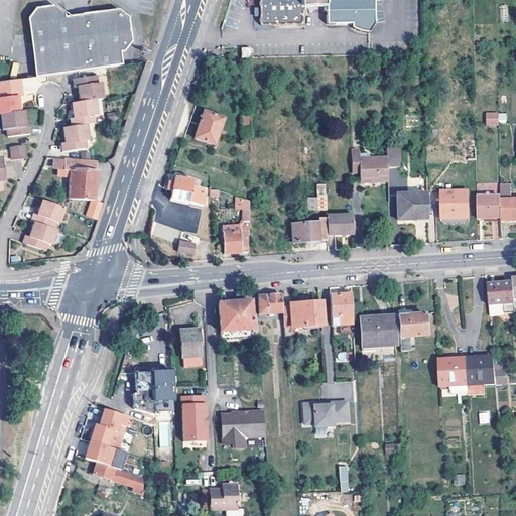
[(261,0),(261,7),(255,7),(255,16),(261,16),(261,24),(302,24),(303,7),(327,7),(328,24),(352,23),(352,27),(354,28),(356,29),(359,30),(362,31),(366,32),(370,32),(375,23),(384,21),(378,0),(261,0)]
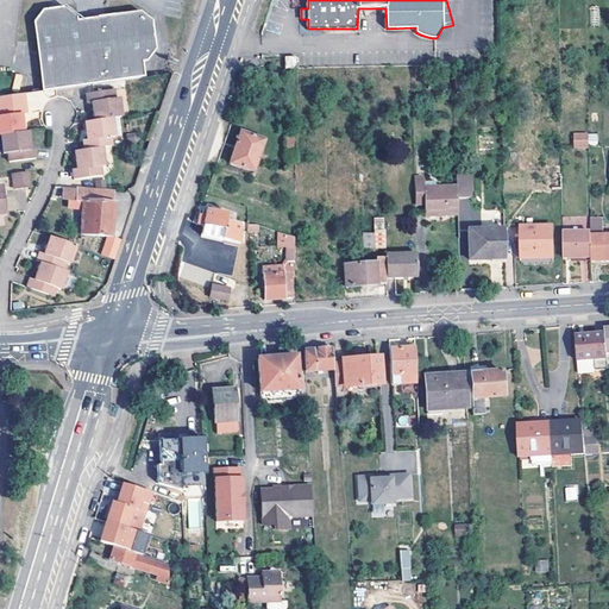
[(100,85),(92,27),(83,29),(76,30),(75,23),(74,19),(61,10),(39,13),(31,25),(42,93),(100,85)]
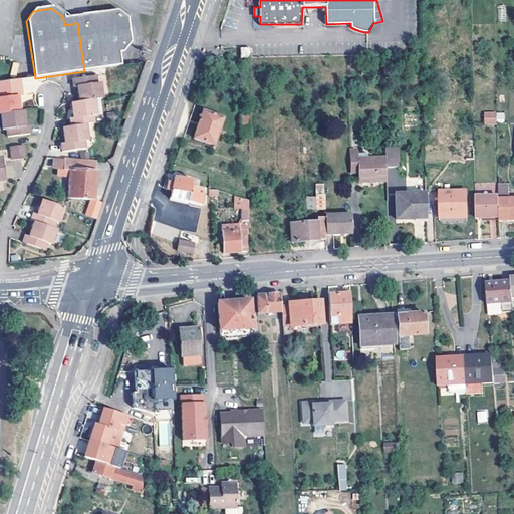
[(83,22),(77,23),(84,71),(120,66),(118,53),(122,52),(131,42),(126,18),(115,11),(87,15),(88,21),(83,22)]
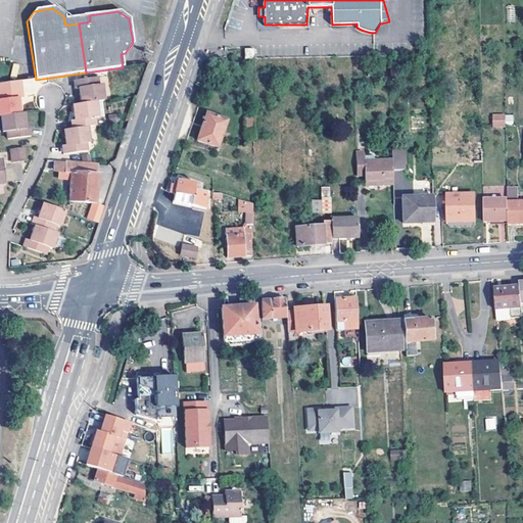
[(78,17),(64,19),(65,26),(72,25),(79,24),(78,17)]
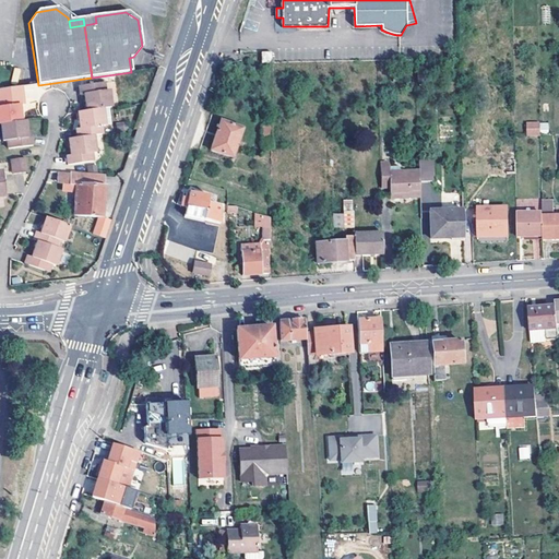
[(263,51),(262,61),(273,61),(273,51),(263,51)]
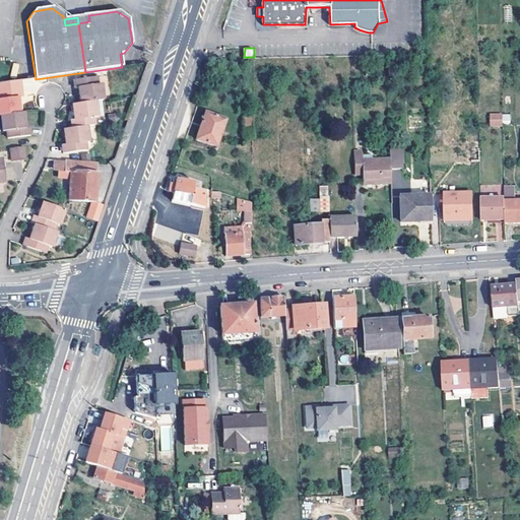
[(78,87),(81,103),(94,101),(104,99),(102,83),(98,84),(95,77),(73,80),(75,88),(78,87)]
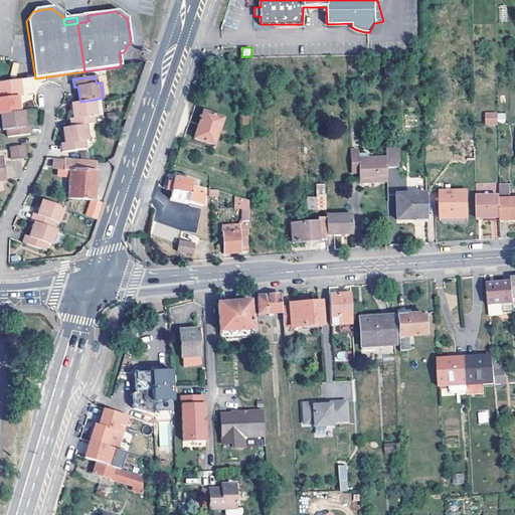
[(0,114),(19,112),(17,97),(21,97),(19,80),(7,82),(0,82),(0,114)]
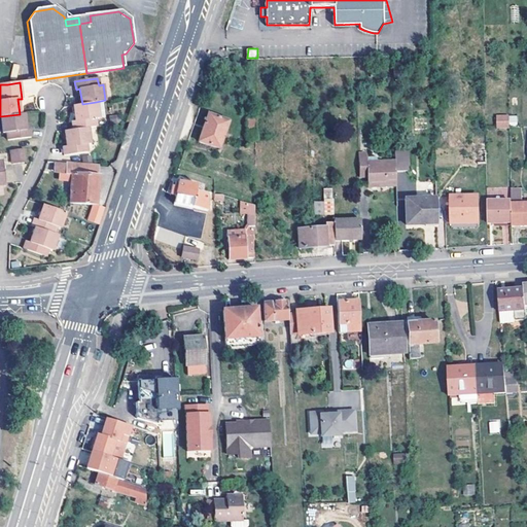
[(82,104),(73,105),(75,120),(71,121),(72,130),(86,128),(95,126),(94,118),(98,117),(96,102),(82,104)]
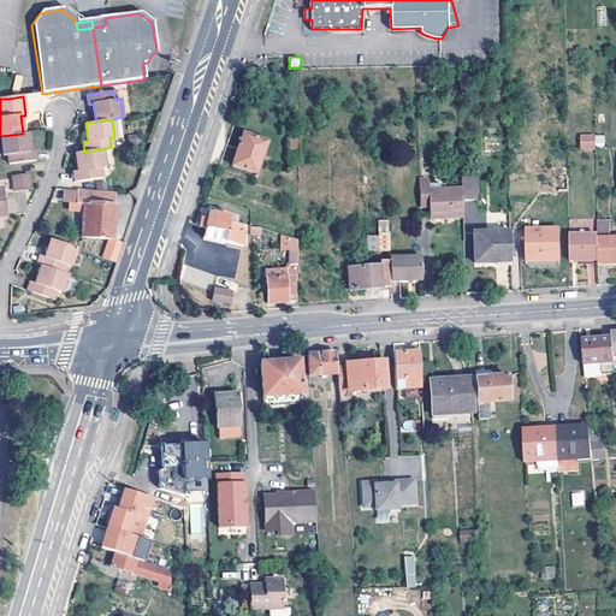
[(30,148),(28,132),(23,134),(0,136),(3,155),(7,155),(9,164),(36,160),(35,150),(30,152),(30,148)]
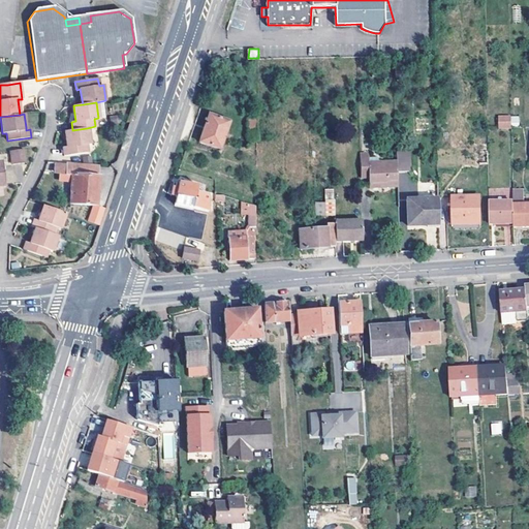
[(229,122),(209,116),(198,143),(219,150),(229,122)]
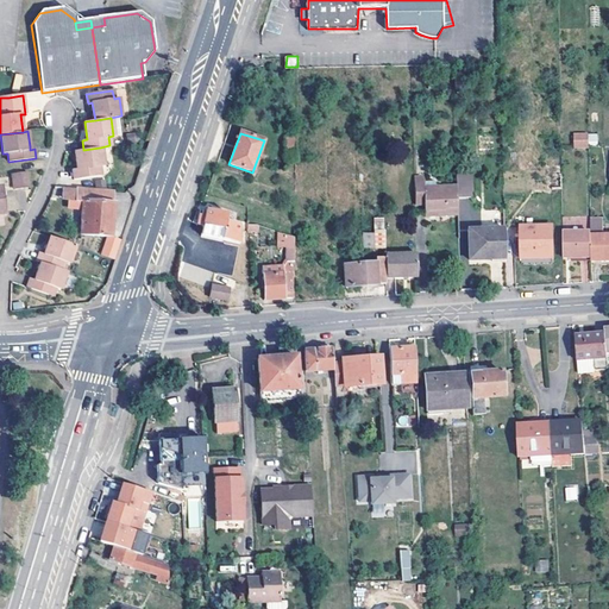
[(589,150),(589,135),(576,135),(576,150),(589,150)]
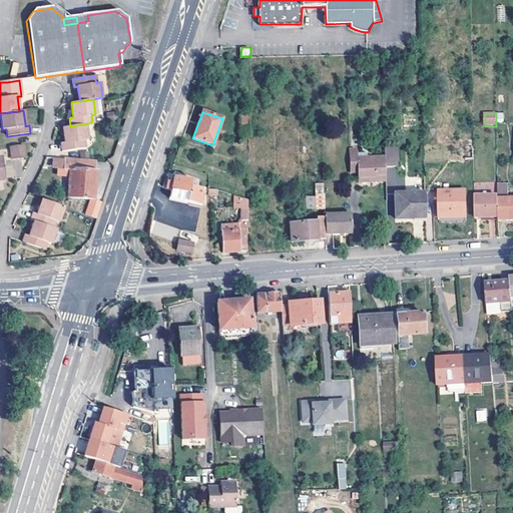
[(248,136),(248,116),(240,116),(239,136),(248,136)]
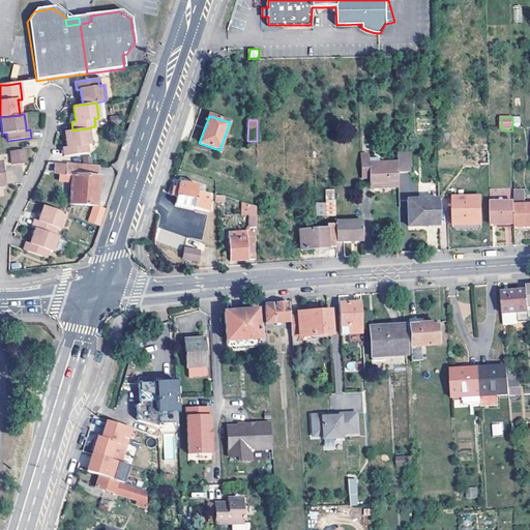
[(72,130),(64,131),(66,144),(67,147),(63,148),(64,156),(86,152),(85,145),(90,145),(87,128),(72,130)]
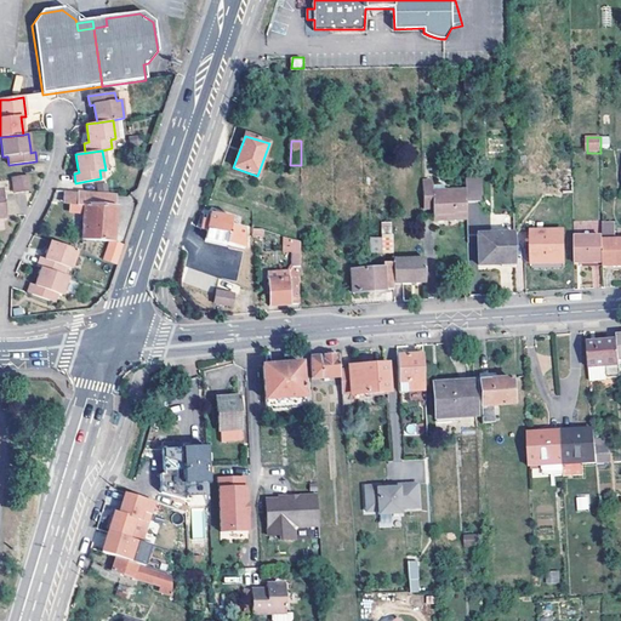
[(26,175),(12,177),(15,193),(28,191),(26,175)]
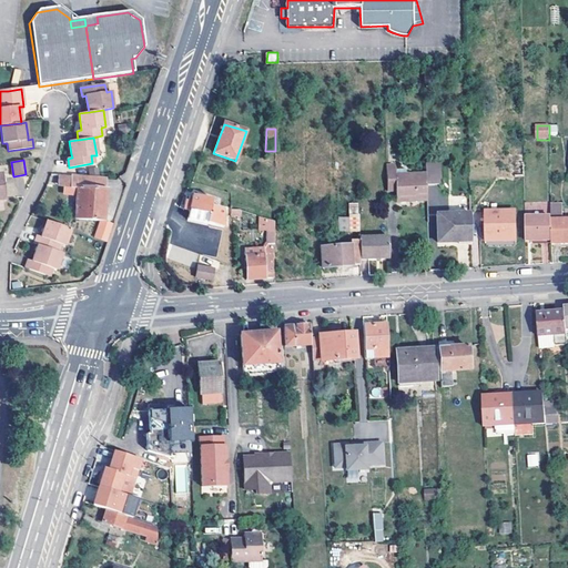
[(425,175),(426,186),(439,185),(439,163),(425,164),(425,175)]
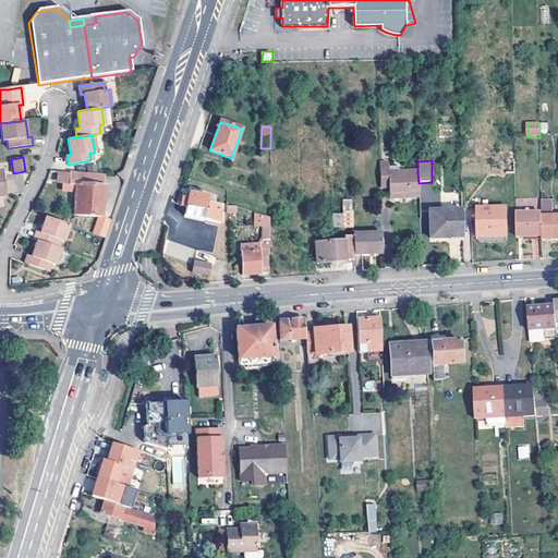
[(516,173),(514,160),(502,160),(502,173),(516,173)]
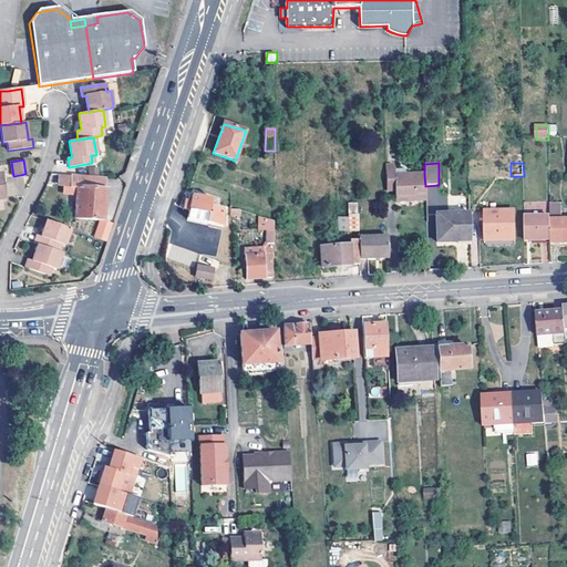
[(395,202),(425,202),(425,186),(424,175),(394,176),(394,165),(385,165),(387,192),(395,192),(395,202)]
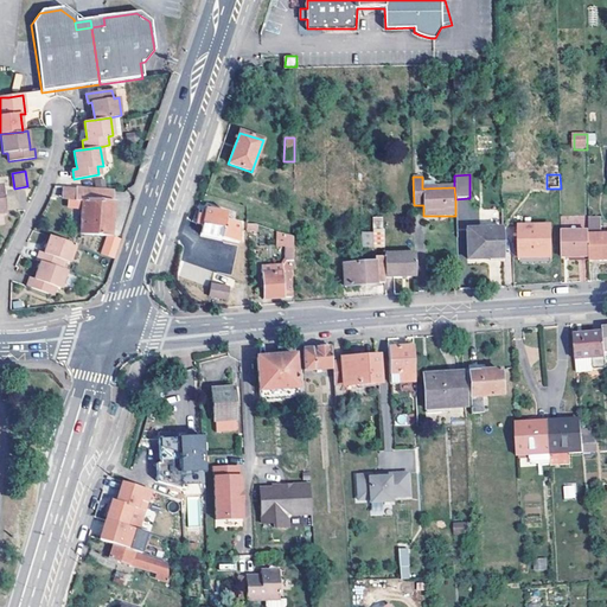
[(75,190),(74,203),(82,203),(81,224),(82,224),(82,236),(112,237),(113,203),(112,203),(113,191),(76,189),(76,190),(75,190)]
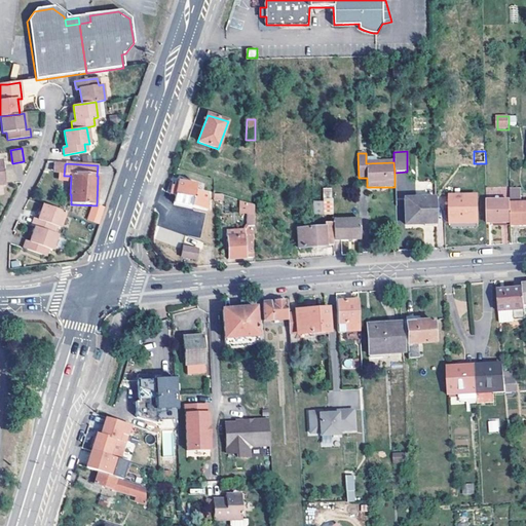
[(51,176),(64,176),(65,164),(52,164),(51,176)]
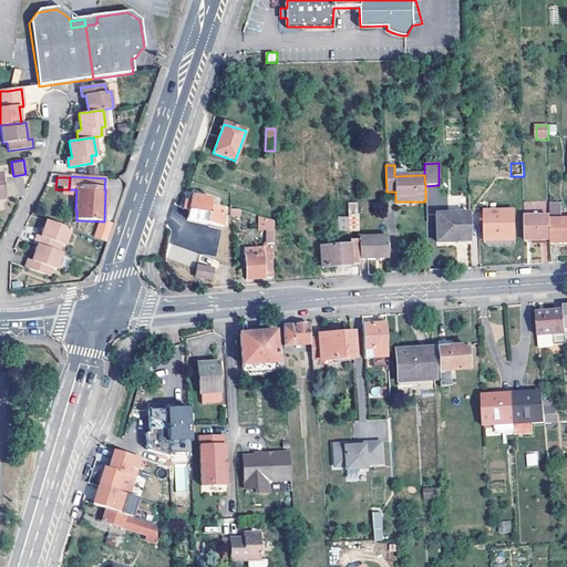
[(212,200),(193,195),(191,204),(185,202),(183,209),(188,210),(187,218),(223,228),(222,210),(209,207),(212,200)]
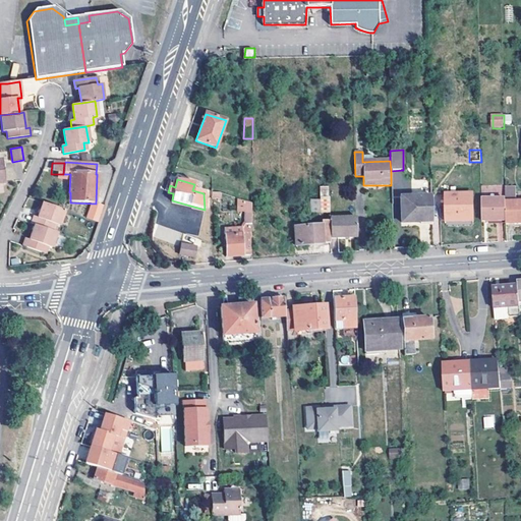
[(505,186),(506,196),(516,196),(515,185),(505,186)]
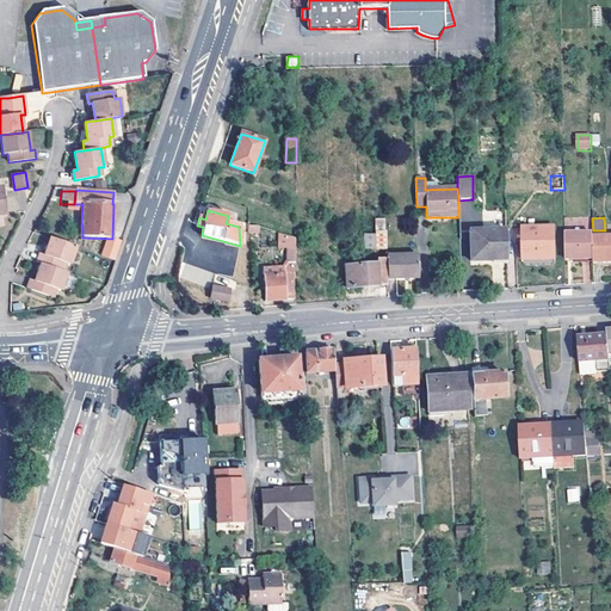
[(554,227),(522,229),(523,261),(555,260),(554,227)]
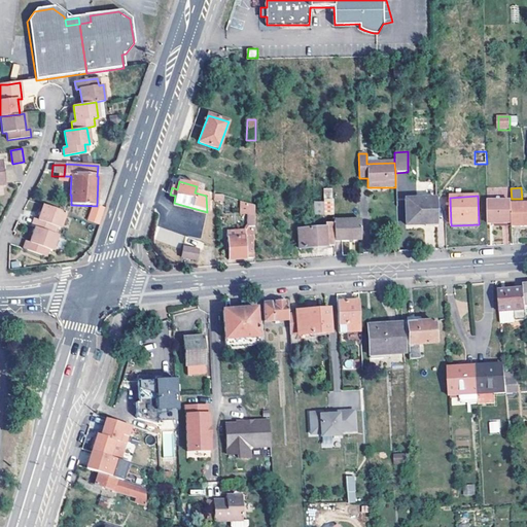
[(334,215),(332,199),(331,199),(324,200),(324,206),(325,212),(325,215),(334,215)]
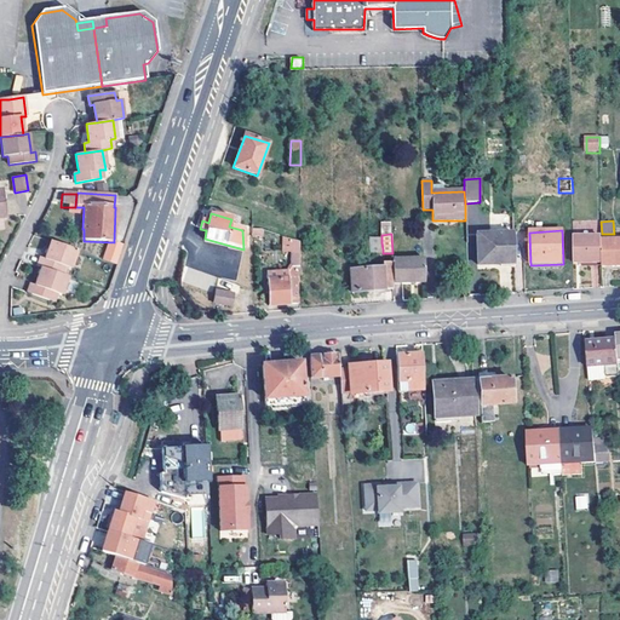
[(477,264),(514,263),(514,234),(476,235),(477,264)]
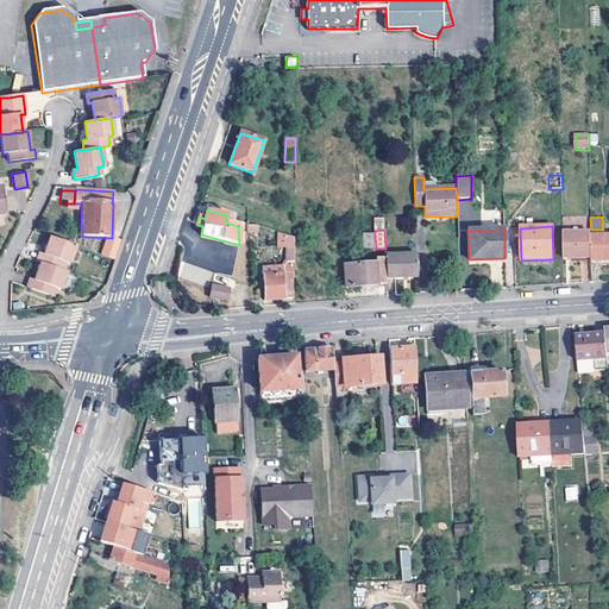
[(563,233),(564,259),(591,258),(591,233),(563,233)]
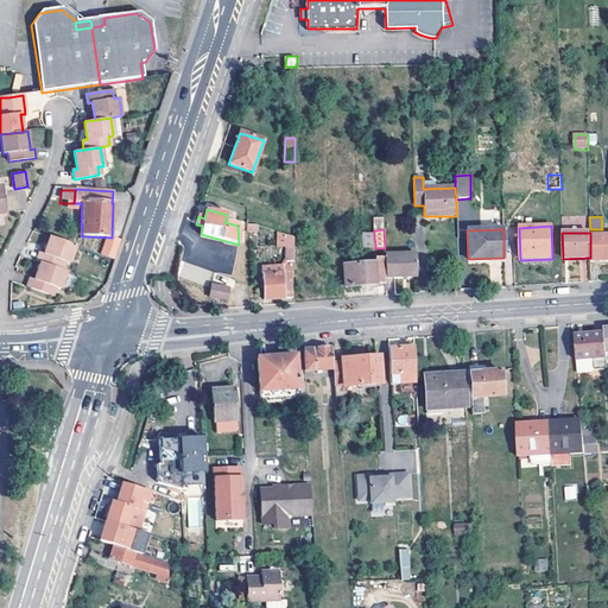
[(602,233),(590,233),(590,258),(590,261),(607,261),(607,235),(602,235),(602,233)]
